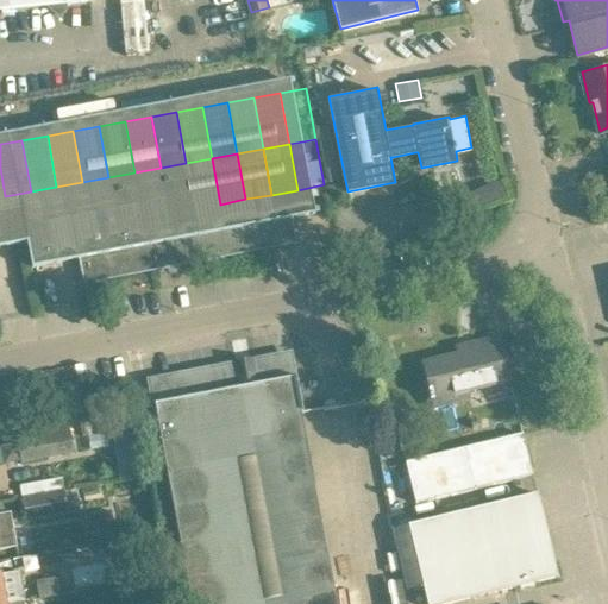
[(212,158),(186,163),(194,208),(220,205),(212,158)]
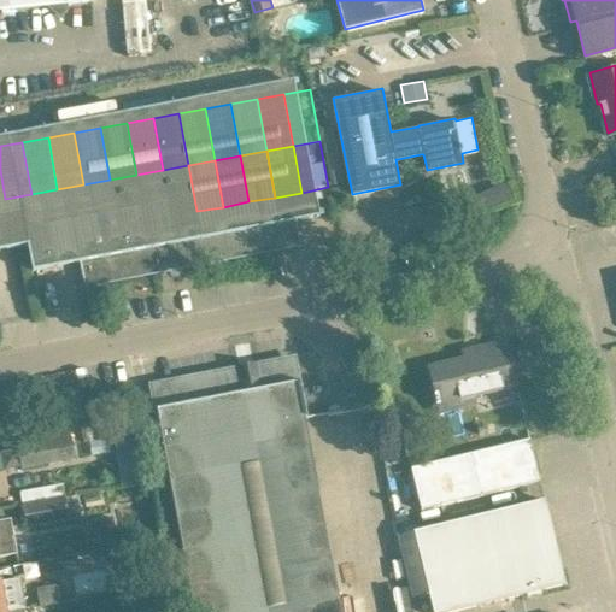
[(188,165),(163,170),(171,216),(197,211),(188,165)]
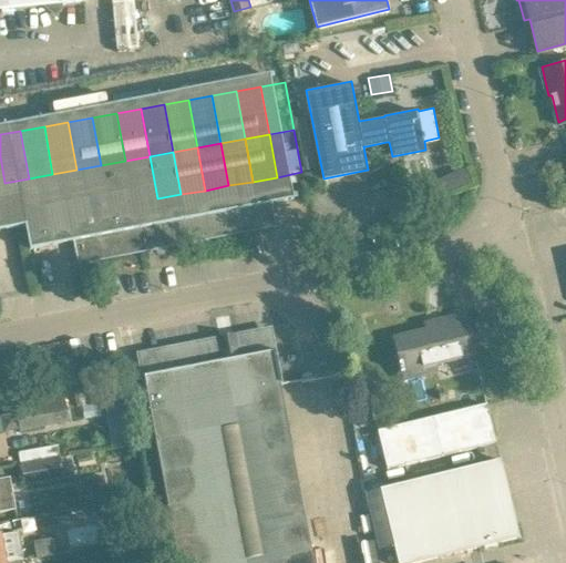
[(150,156),(125,161),(133,203),(157,198),(150,156)]
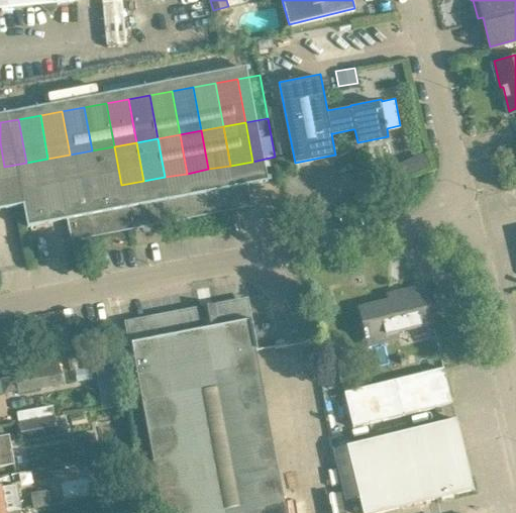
[(114,146),(92,150),(99,189),(121,185),(114,146)]
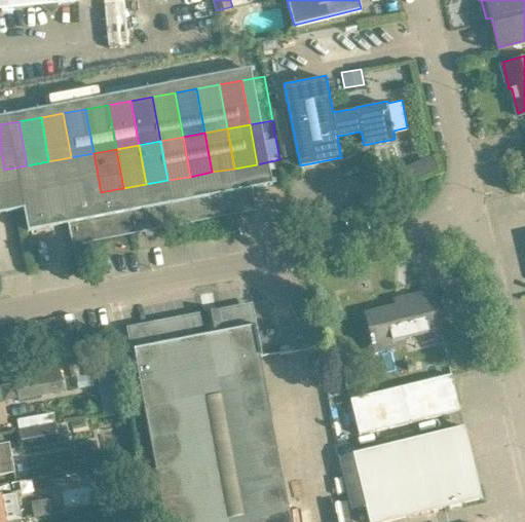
[(94,153),(71,157),(78,196),(101,192),(94,153)]
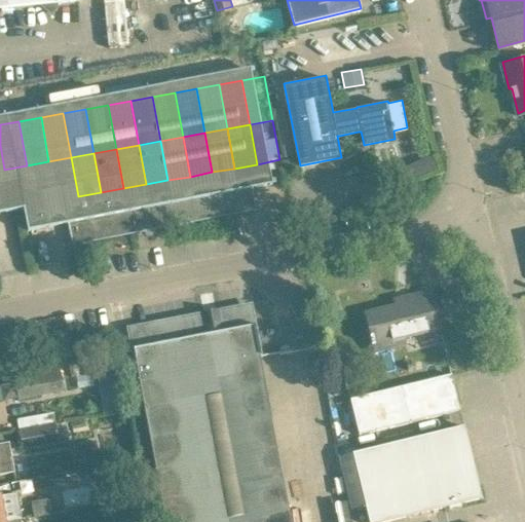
[(71,157),(48,161),(57,200),(78,196),(71,157)]
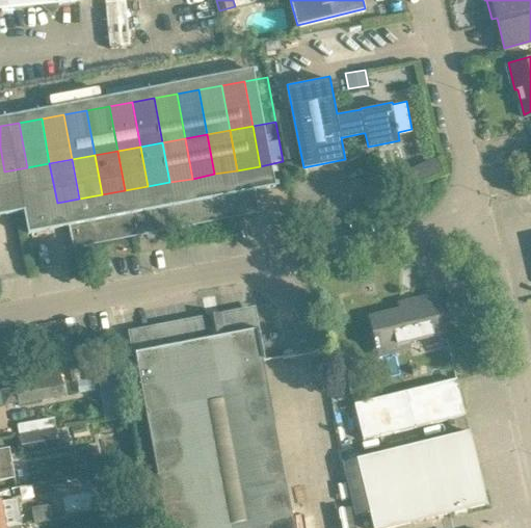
[(49,163),(27,167),(34,207),(57,203),(49,163)]
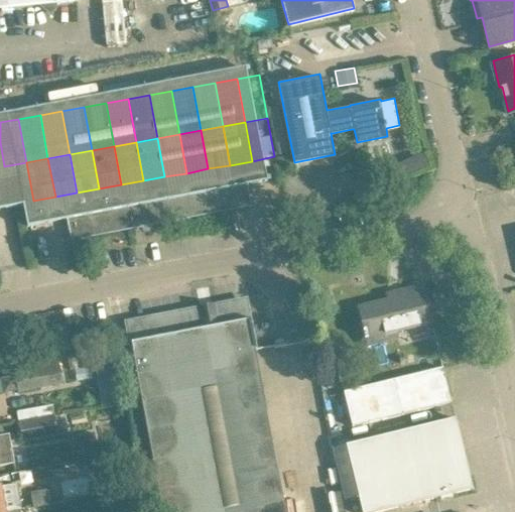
[(26,162),(4,166),(11,205),(33,201),(26,162)]
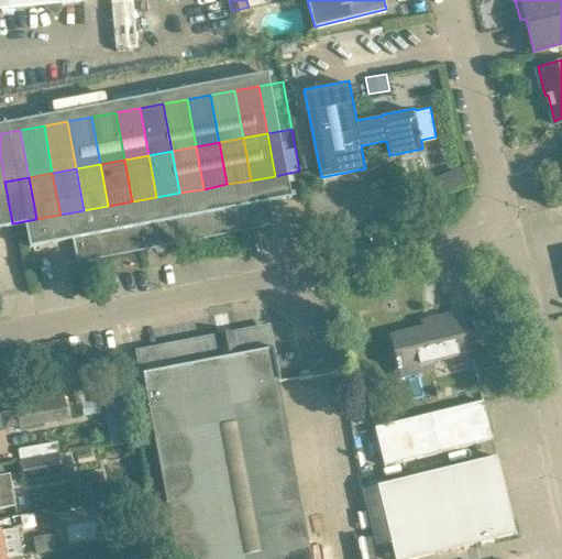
[(4,182),(0,182),(0,226),(12,223),(4,182)]
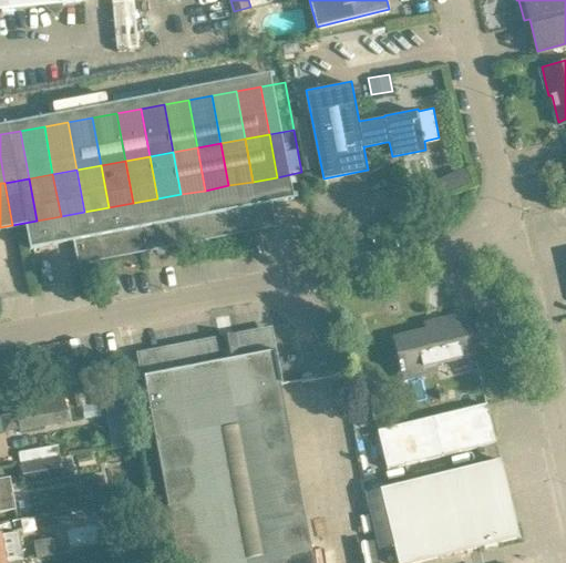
[(399,360),(401,369),(403,377),(439,368),(436,361),(475,351),(465,311),(438,318),(440,325),(394,336),(400,360),(399,360)]
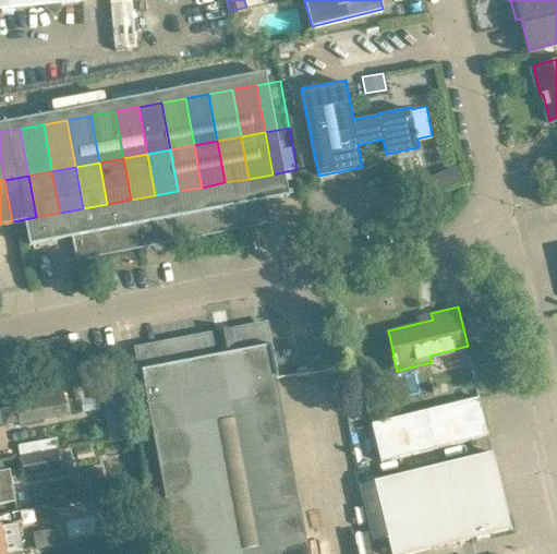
[(293,468),(266,323),(234,329),(235,336),(215,339),(214,333),(137,348),(137,349),(141,368),(160,468),(176,553),(310,553),(304,525),(315,522),(311,502),(301,504),(293,468)]
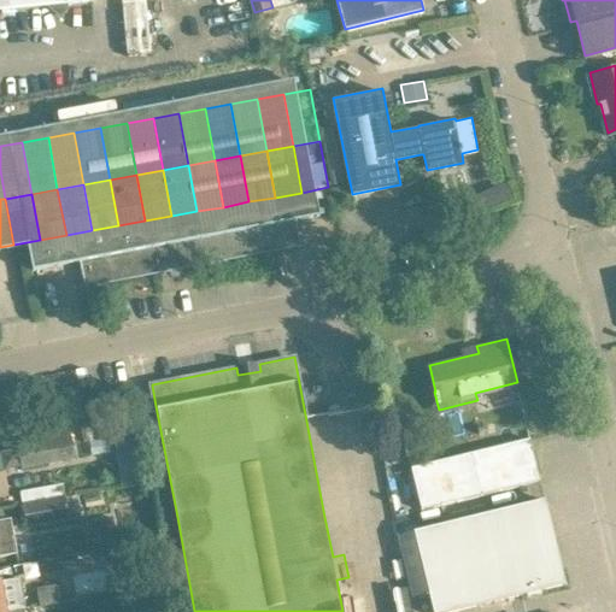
[(147,448),(145,427),(116,430),(118,452),(147,448)]
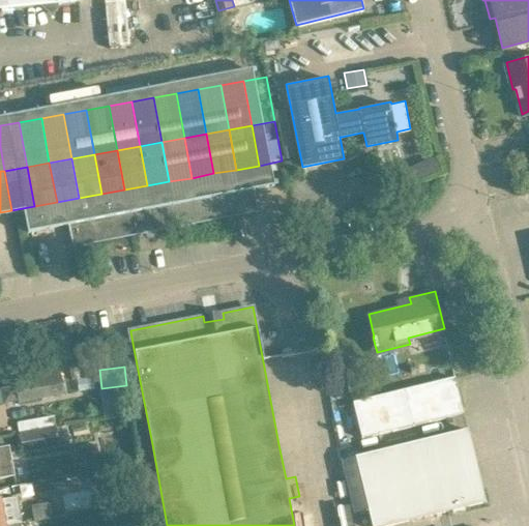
[(16,381),(20,399),(65,390),(62,372),(16,381)]
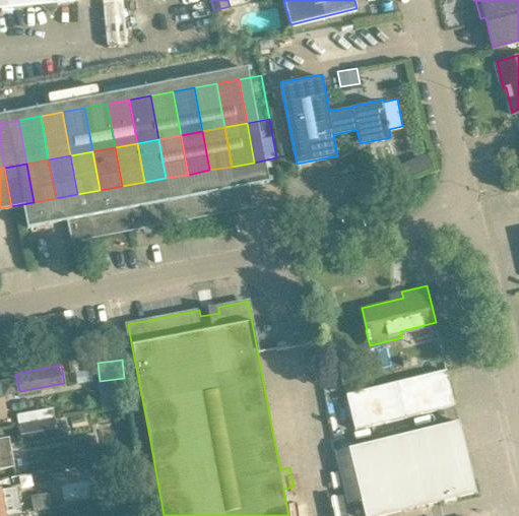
[(355,428),(455,403),(447,368),(347,392),(355,428)]
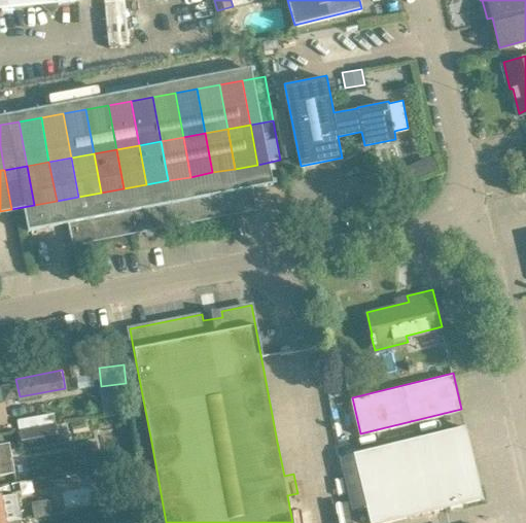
[(26,427),(50,422),(47,409),(23,414),(26,427)]
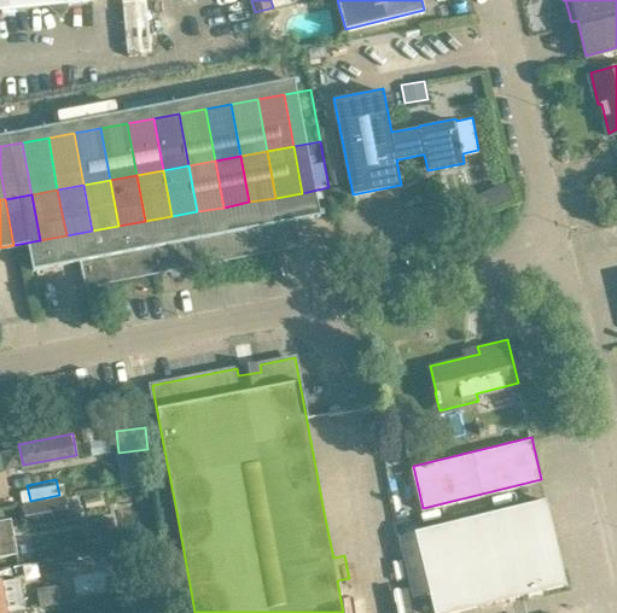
[(28,526),(71,518),(67,494),(59,495),(30,501),(24,502),(28,526)]
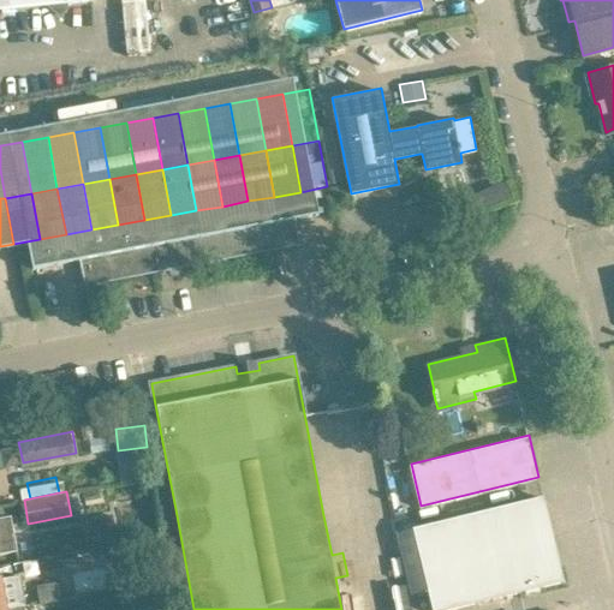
[(437,609),(564,579),(543,496),(412,527),(423,569),(433,609),(437,609)]
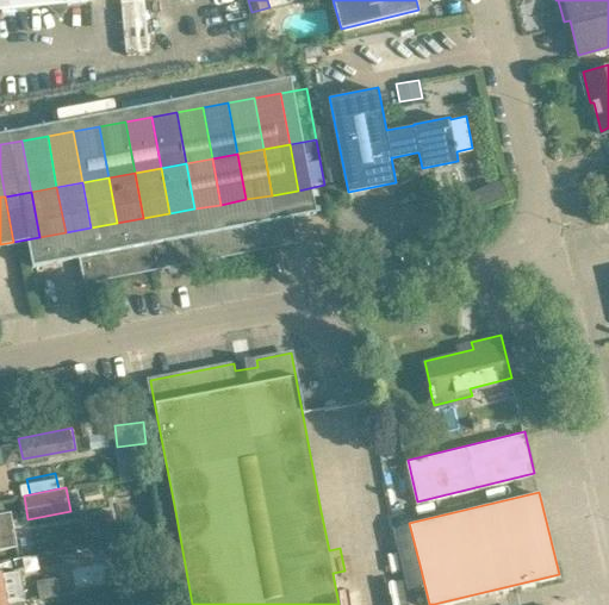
[(12,510),(0,511),(0,547),(18,543),(12,510)]
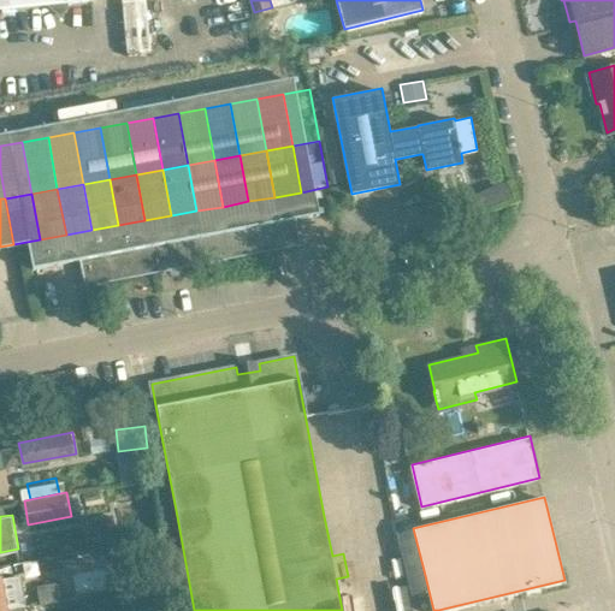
[(93,537),(94,545),(124,539),(123,532),(93,537)]
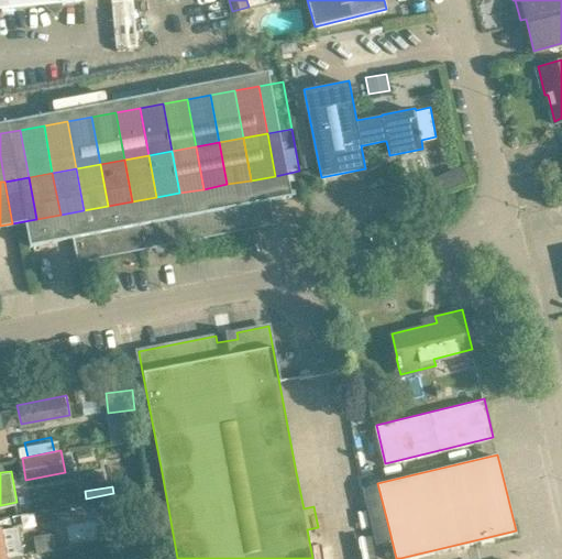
[(35,507),(13,512),(17,529),(39,525),(35,507)]
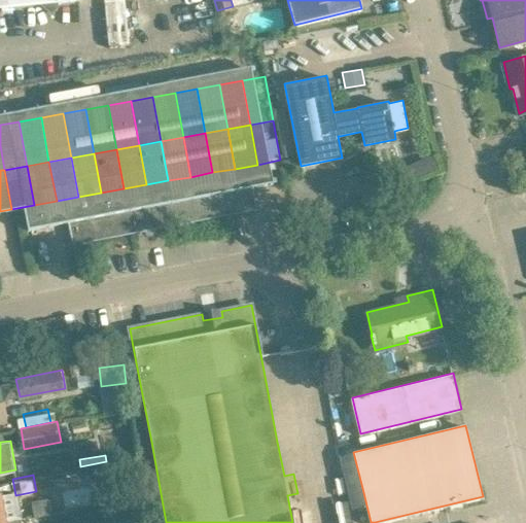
[(33,499),(36,514),(55,511),(51,495),(33,499)]
